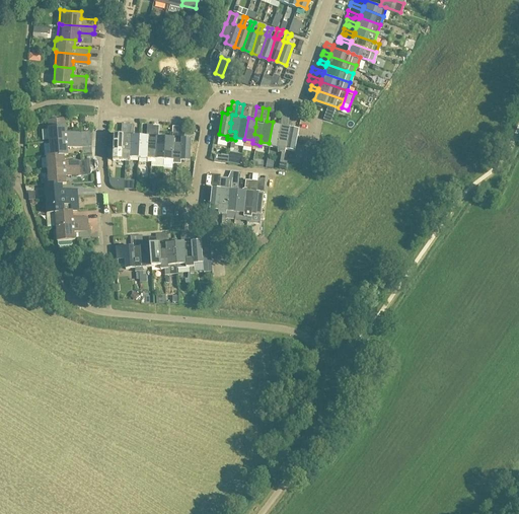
[(273,122),(269,143),(278,145),(277,148),(281,149),(285,149),(286,146),(285,145),(286,141),(280,139),(281,131),(280,131),(282,123),(286,123),(288,113),(282,112),(281,118),(279,117),(278,123),(273,122)]
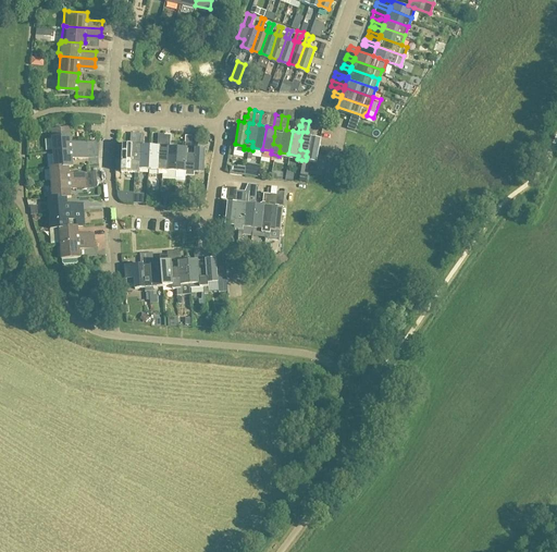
[(316,122),(309,121),(307,132),(302,132),(300,140),(301,140),(300,149),(307,151),(306,156),(307,157),(317,159),(320,136),(313,134),(316,122)]
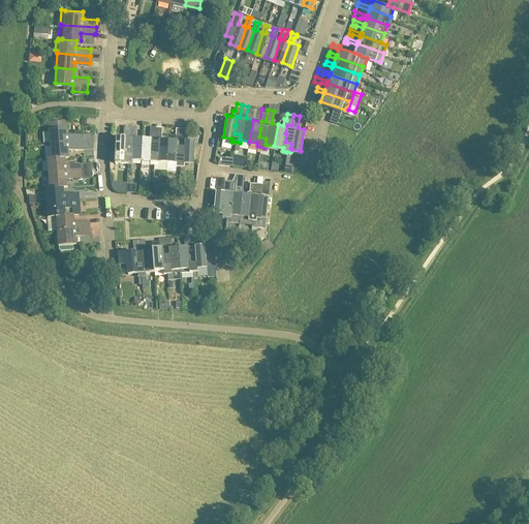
[(49,119),(50,142),(83,139),(83,131),(67,132),(67,125),(66,125),(66,118),(49,119)]
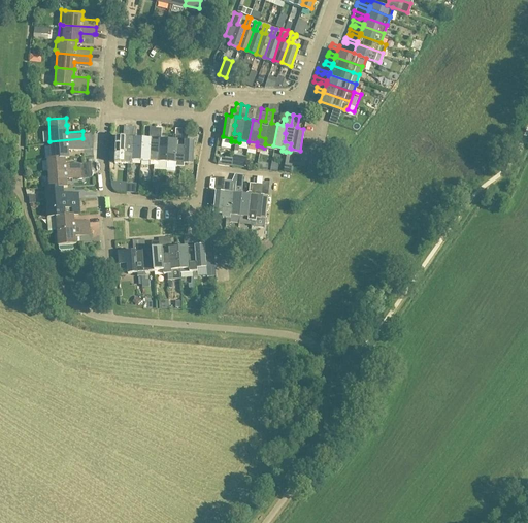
[(126,134),(129,134),(130,122),(124,122),(123,134),(116,134),(114,159),(132,160),(132,157),(132,156),(131,156),(131,151),(124,151),(124,141),(125,140),(126,134)]
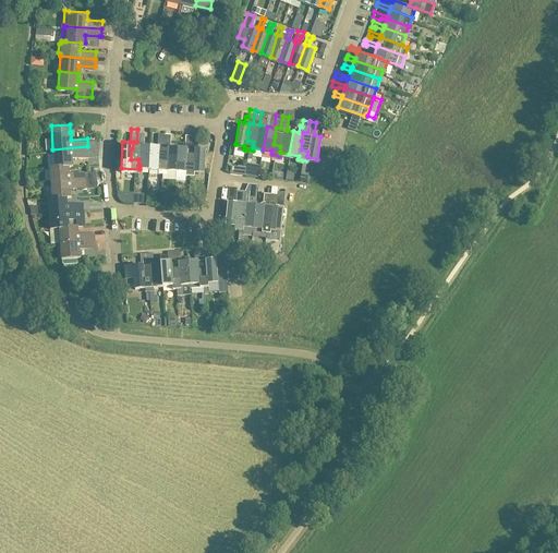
[(144,130),(137,129),(136,142),(133,142),(132,148),(131,149),(131,159),(138,159),(138,165),(140,165),(140,166),(148,166),(150,143),(143,143),(144,130)]
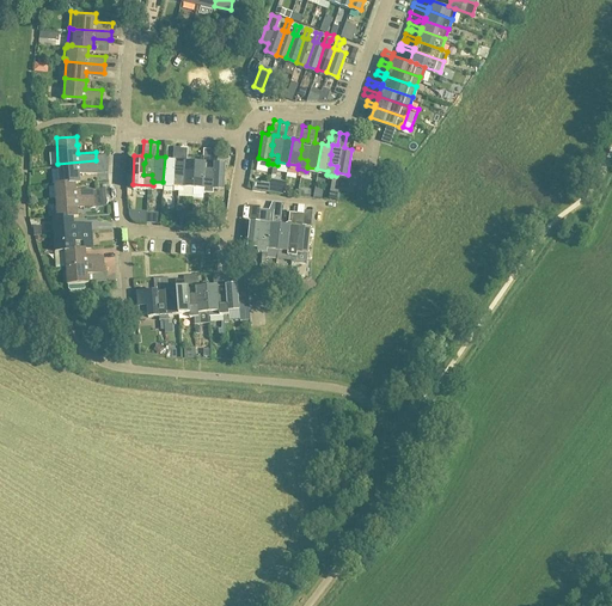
[(176,157),(179,157),(181,144),(173,144),(172,157),(165,157),(163,182),(173,183),(173,187),(183,188),(183,183),(183,182),(182,182),(182,177),(173,176),(175,165),(176,165),(176,157)]
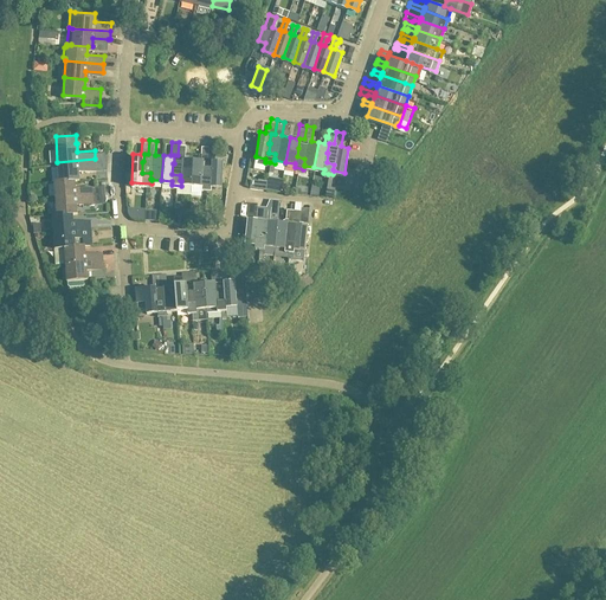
[(186,142),(179,142),(178,155),(174,155),(174,163),(173,163),(172,174),(180,175),(180,180),(181,180),(181,181),(192,182),(193,156),(185,156),(186,142)]
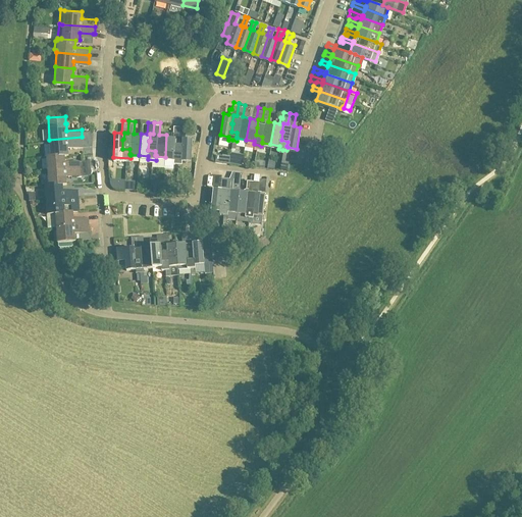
[(175,136),(178,136),(179,123),(173,123),(173,136),(166,135),(165,157),(173,157),(173,161),(181,161),(181,158),(181,157),(181,152),(174,152),(174,143),(175,143),(175,136)]
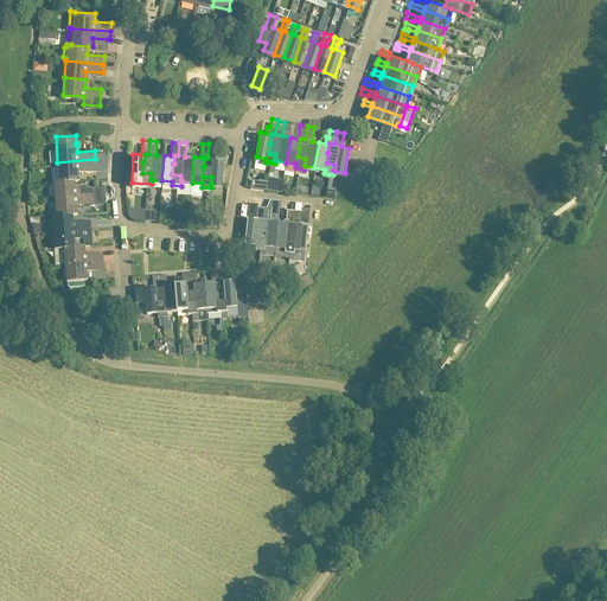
[(216,145),(209,144),(208,158),(204,158),(204,166),(203,166),(203,177),(211,177),(211,183),(211,184),(222,184),(223,159),(215,158),(216,145)]
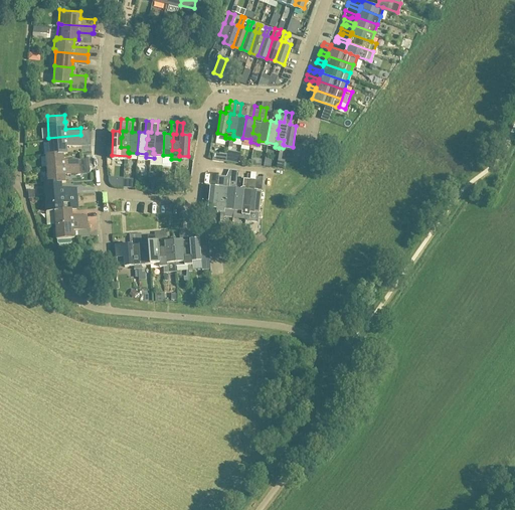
[(66,143),(81,142),(80,135),(48,138),(49,151),(49,152),(63,151),(67,150),(66,143)]
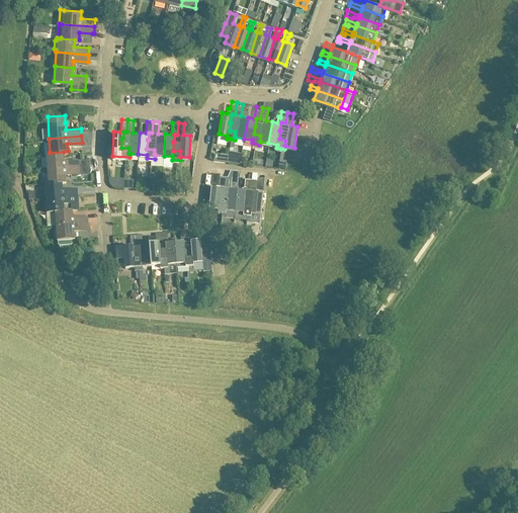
[(65,158),(64,152),(50,153),(50,152),(46,153),(47,167),(79,164),(79,157),(65,158)]
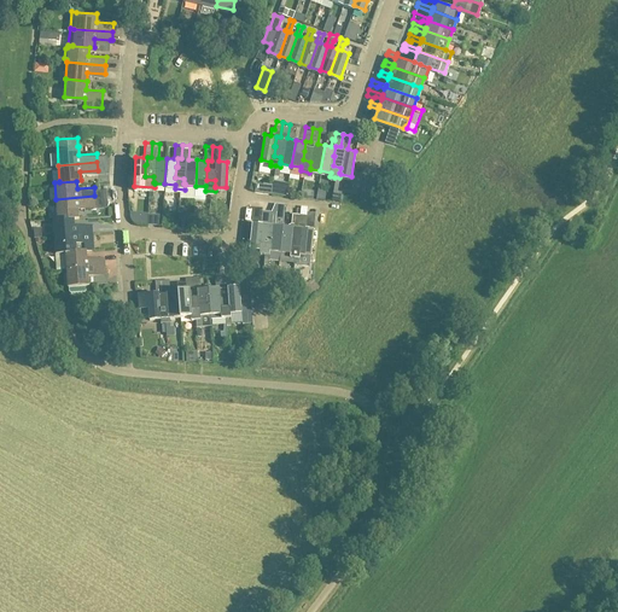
[(58,216),(74,215),(79,215),(79,205),(95,204),(94,196),(56,199),(58,216)]
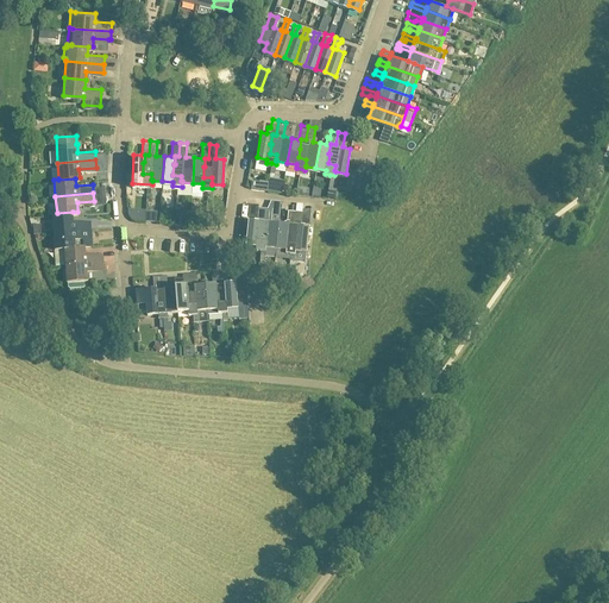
[(265,238),(258,237),(259,228),(258,228),(259,219),(264,219),(265,205),(258,203),(257,218),(249,217),(246,242),(257,243),(256,247),(265,247),(265,244),(265,238)]
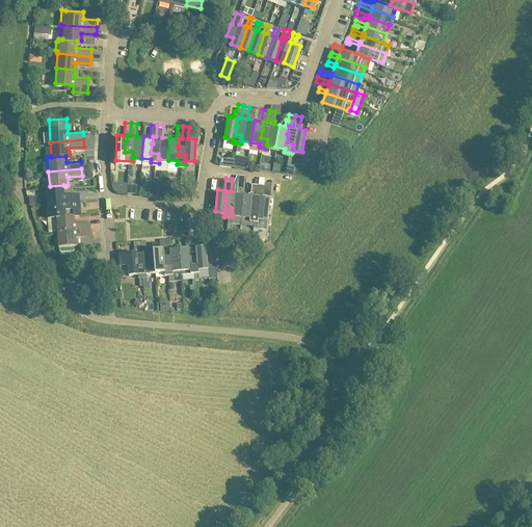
[(241,214),(243,192),(237,191),(238,179),(232,179),(231,191),(227,191),(225,200),(227,200),(225,207),(232,208),(232,213),(232,216),(232,219),(240,220),(241,214)]
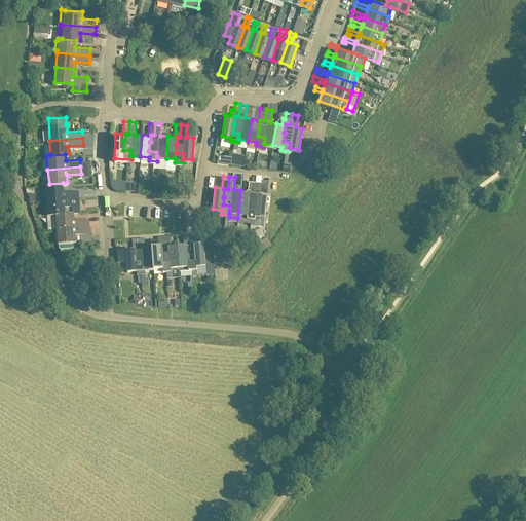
[(122,180),(116,179),(111,179),(112,183),(114,186),(118,187),(125,188),(126,180),(122,180)]
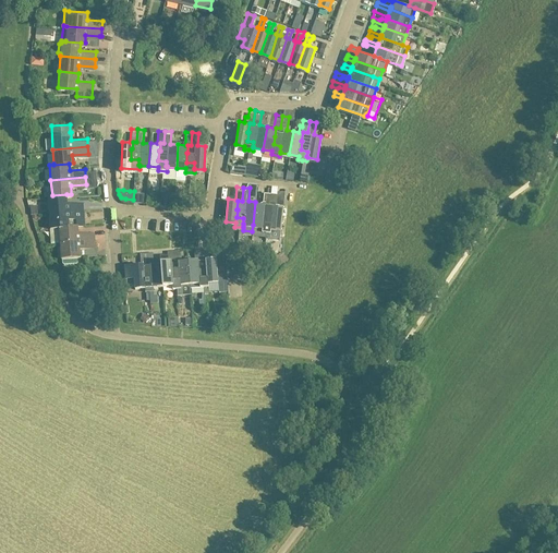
[(270,230),(270,227),(270,226),(270,221),(264,220),(264,213),(264,204),(269,204),(270,190),(264,190),(263,199),(261,200),(261,203),(255,202),(253,225),(263,226),(262,229),(270,230)]
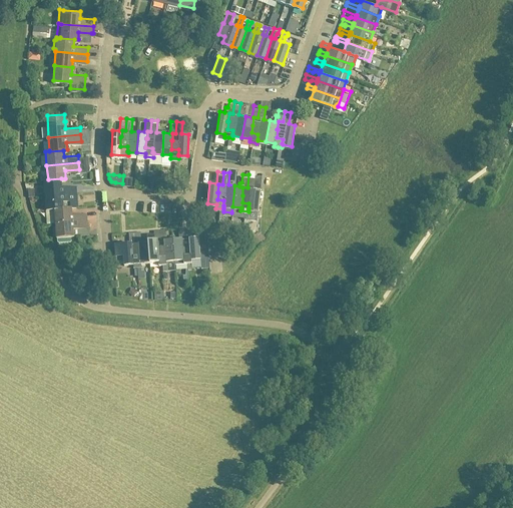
[(248,207),(248,208),(258,209),(261,188),(253,187),(254,175),(248,174),(247,187),(242,187),(242,195),(242,202),(248,203),(248,207)]
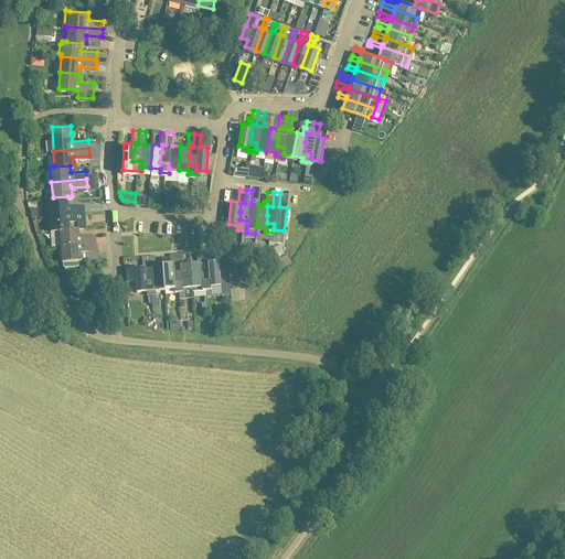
[(166,203),(177,204),(177,195),(166,194),(166,203)]
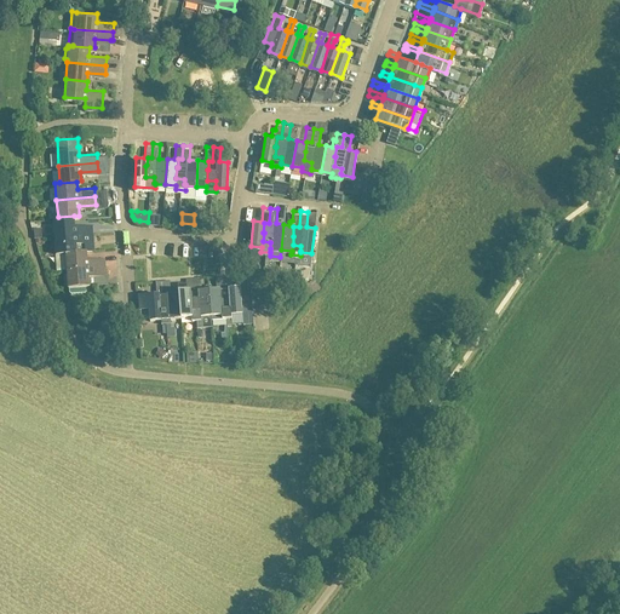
[(75,224),(74,216),(58,217),(53,217),(55,234),(93,230),(92,222),(75,224)]
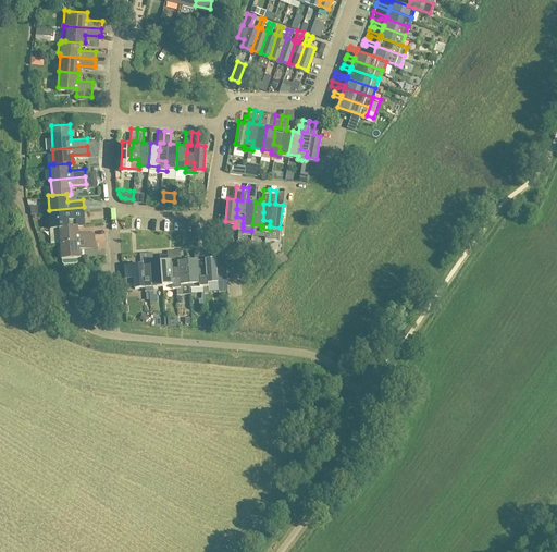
[(69,223),(77,222),(85,222),(84,207),(49,210),(50,225),(59,224),(69,223)]
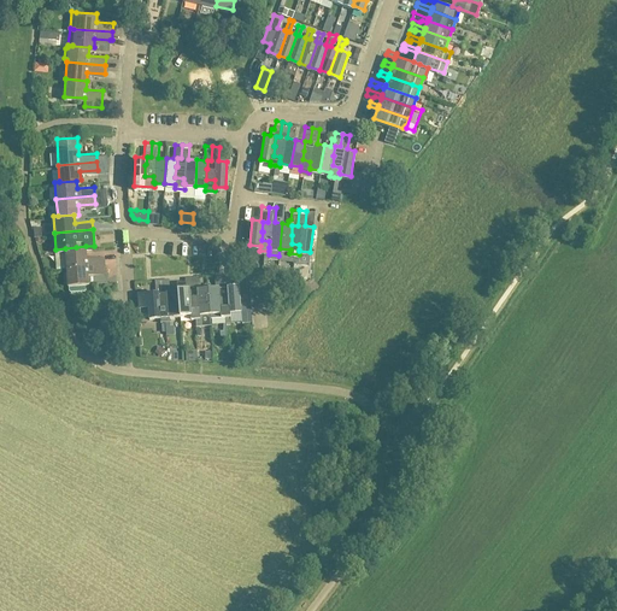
[(66,265),(105,263),(104,254),(87,256),(86,246),(76,247),(65,248),(66,265)]
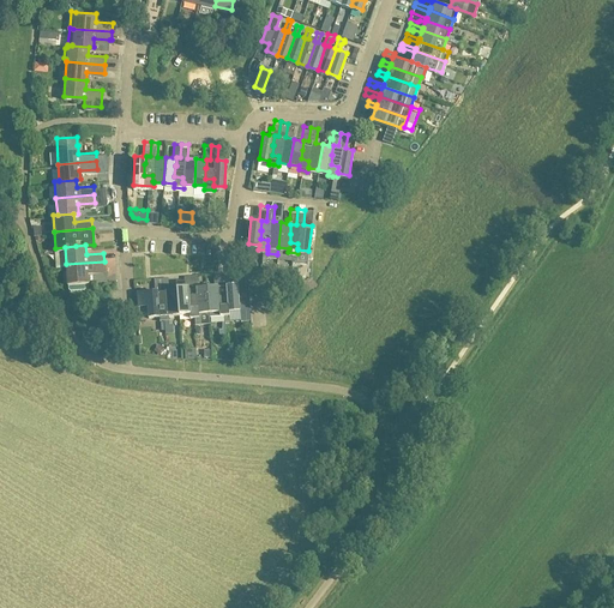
[(106,259),(107,269),(118,268),(118,258),(106,259)]
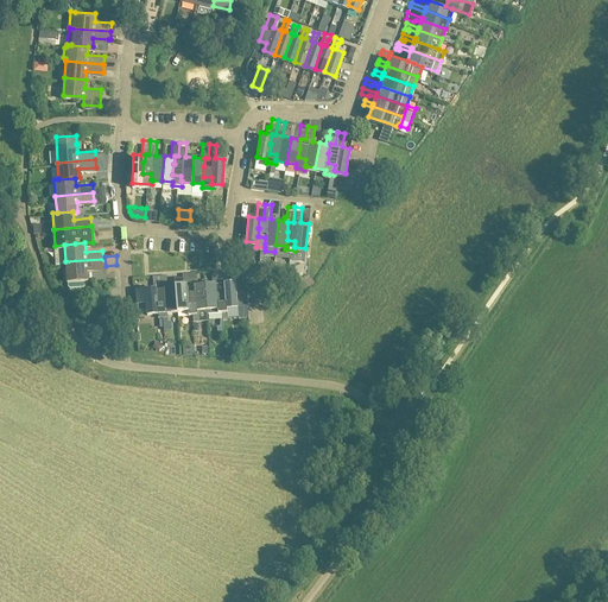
[(103,267),(103,259),(65,261),(67,278),(68,278),(68,283),(70,284),(83,283),(84,282),(84,277),(88,277),(87,268),(103,267)]
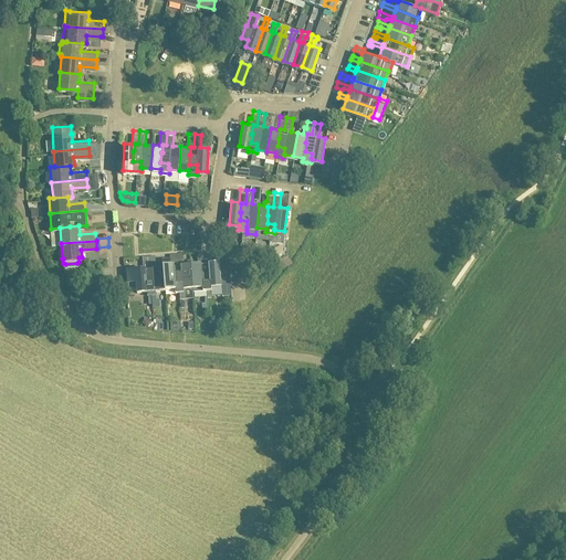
[(202,261),(205,260),(203,252),(205,252),(205,249),(197,249),(198,260),(196,261),(190,261),(194,285),(192,285),(192,288),(211,287),(211,283),(210,283),(210,277),(203,277),(202,270),(202,261)]
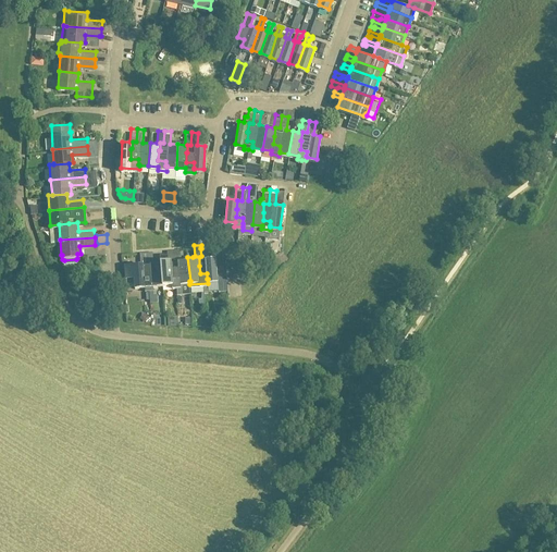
[(189,281),(190,281),(187,257),(181,258),(180,246),(173,247),(174,258),(171,259),(172,267),(171,267),(172,276),(178,276),(180,281),(181,281),(189,281)]
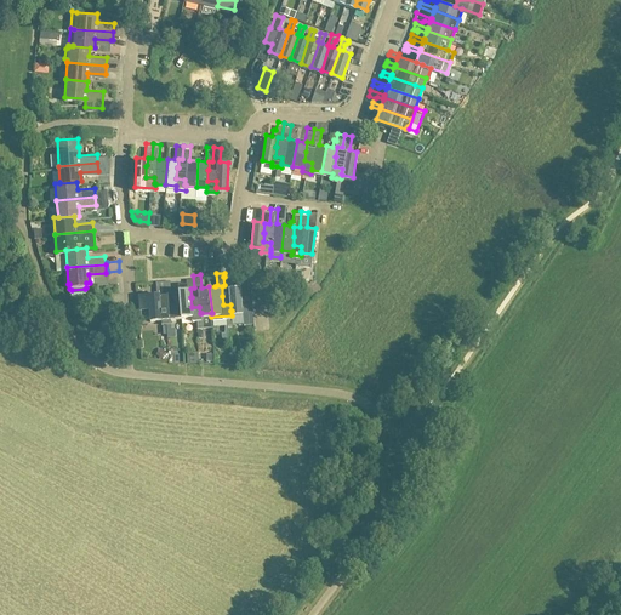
[(201,318),(201,313),(200,313),(199,307),(192,307),(191,297),(192,297),(191,289),(194,288),(193,275),(186,275),(187,280),(178,280),(178,289),(180,289),(181,315),(192,314),(192,318),(201,318)]
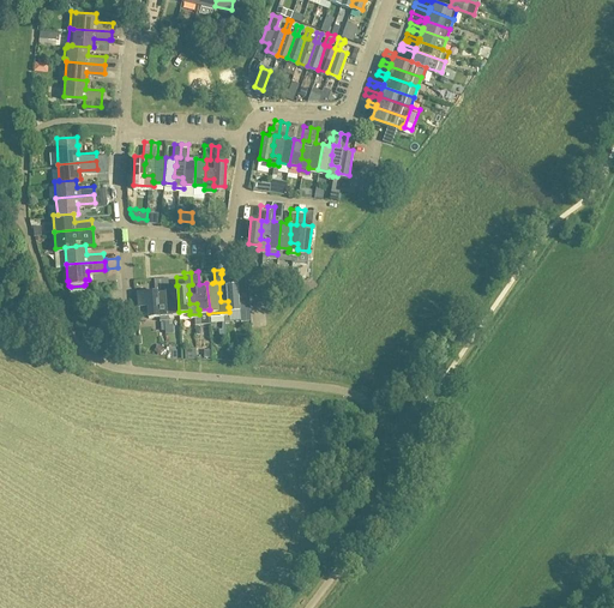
[(222,274),(221,274),(222,282),(220,283),(220,293),(221,301),(228,301),(228,307),(229,307),(240,307),(239,295),(238,281),(227,282),(226,272),(222,274)]
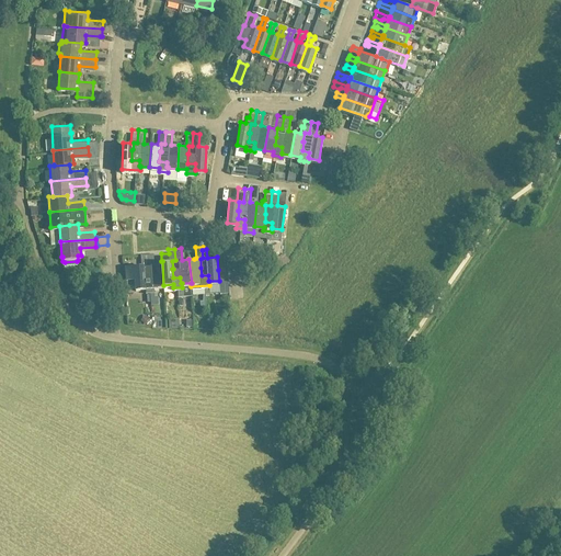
[(155,285),(163,285),(162,261),(161,261),(155,262),(153,250),(147,251),(148,262),(145,263),(146,271),(144,271),(146,280),(152,280),(153,285),(155,285)]
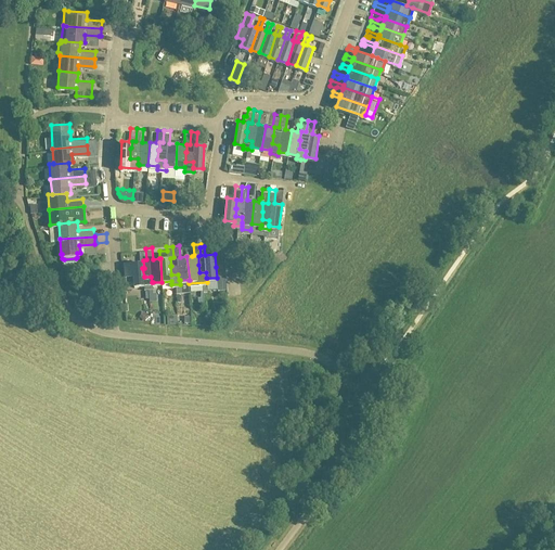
[(153,286),(153,282),(152,282),(151,277),(144,277),(142,268),(144,268),(143,260),(146,259),(145,248),(139,248),(140,260),(124,261),(125,275),(133,273),(134,284),(144,283),(144,286),(153,286)]
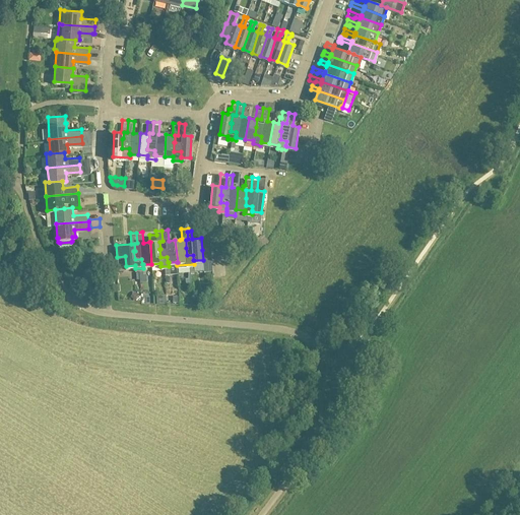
[(211,249),(202,250),(203,260),(203,268),(212,267),(211,249)]
